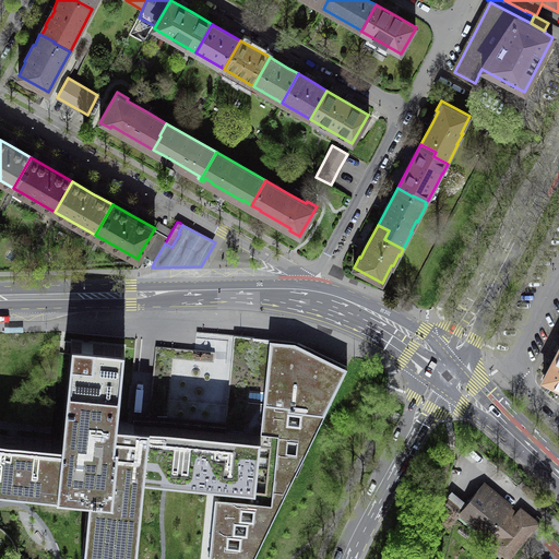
[(165,235),(154,229),(140,253),(146,257),(145,258),(146,259),(149,259),(154,262),(165,244),(168,237),(165,235)]
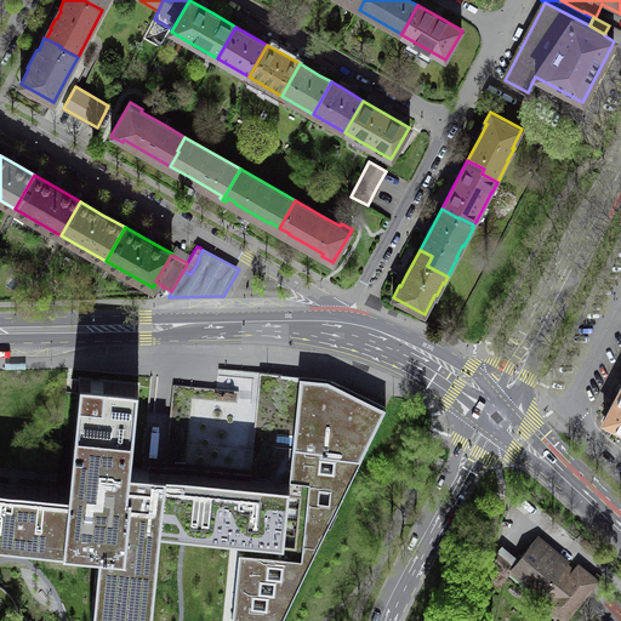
[(137,385),(81,380),(69,491),(0,483),(0,540),(100,551),(92,620),(149,620),(159,529),(199,533),(197,560),(233,564),(231,597),(240,597),(239,608),(286,613),(295,533),(322,535),(326,490),(336,491),(339,472),(348,473),(351,455),(360,455),(363,434),(343,432),(349,381),(309,377),(305,420),(277,417),(271,483),(238,479),(129,468),(137,385)]
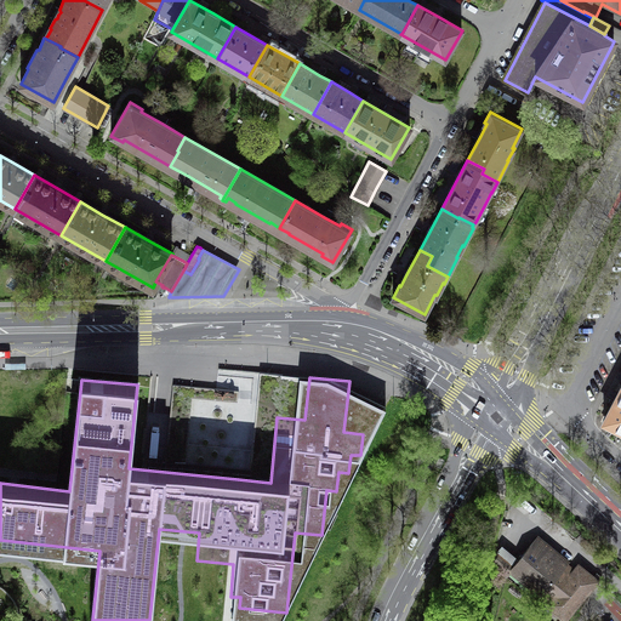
[(620,391),(616,402),(615,400),(608,415),(604,421),(620,428),(620,391)]
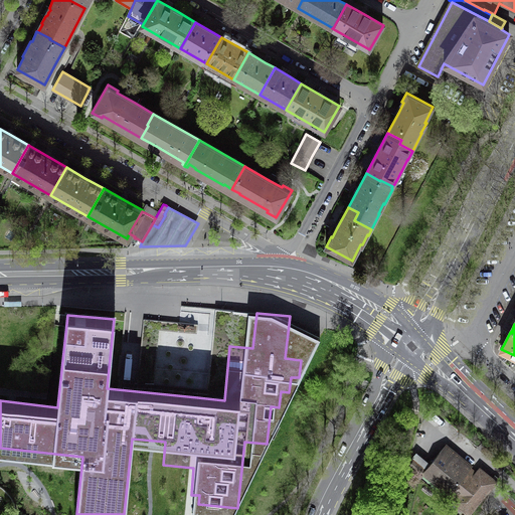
[(414,455),(405,467),(419,478),(423,473),(440,486),(440,487),(448,493),(447,495),(469,513),(494,482),(495,482),(498,479),(497,477),(497,476),(496,477),(495,476),(491,480),(485,475),(480,471),(478,474),(470,468),(471,466),(446,446),(428,467),(414,455)]
